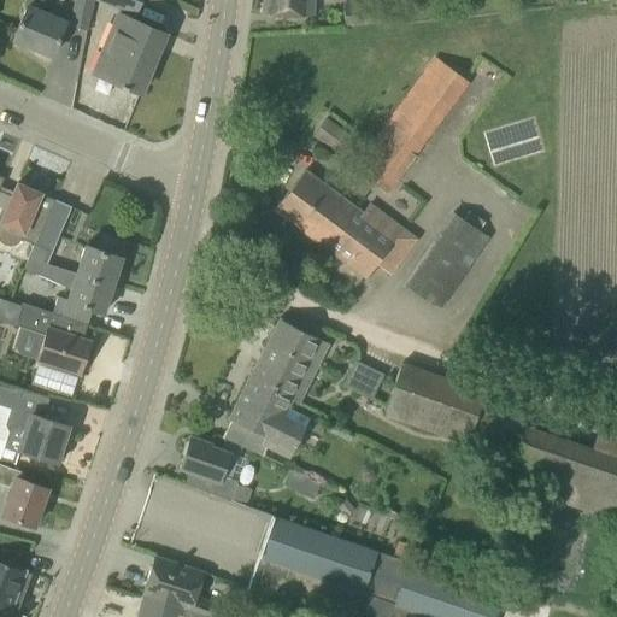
[(52,56),(60,33),(65,22),(39,11),(41,0),(24,0),(23,6),(25,7),(22,17),(12,39),(52,56)]
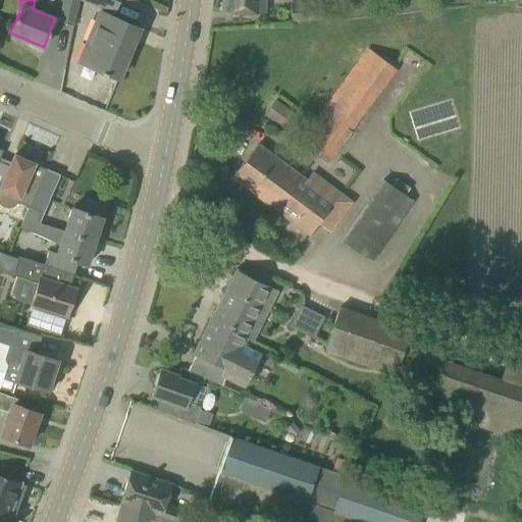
[(72,25),(77,0),(63,0),(58,22),(72,25)]
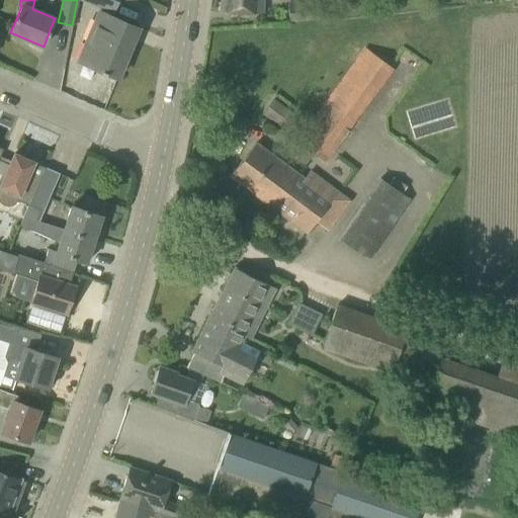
[(83,0),(113,12),(118,0),(83,0)]
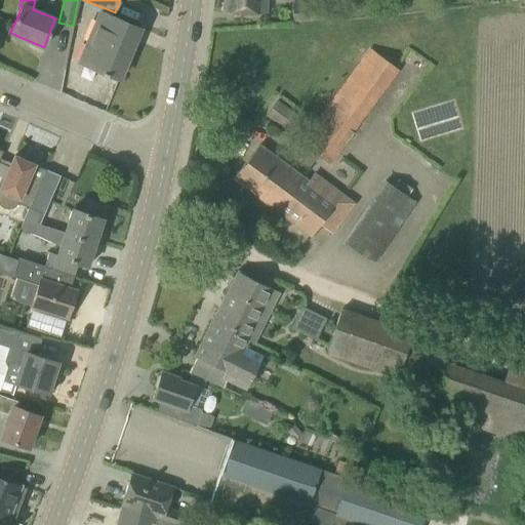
[(223,0),(223,11),(243,13),(268,13),(268,0),(223,0)]
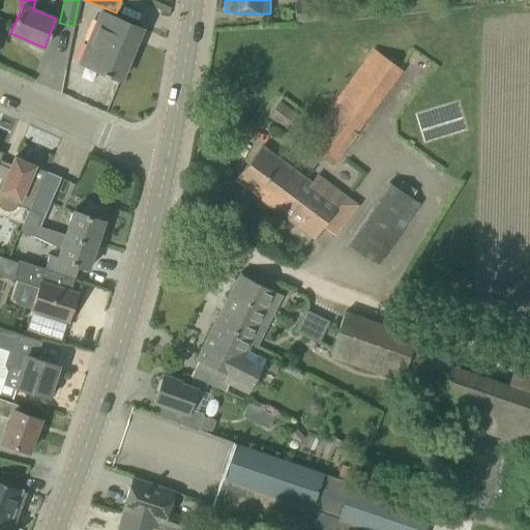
[(142,29),(122,21),(101,12),(80,62),(104,72),(102,75),(108,77),(109,75),(120,80),(133,51),(127,49),(136,29),(141,31),(142,29)]
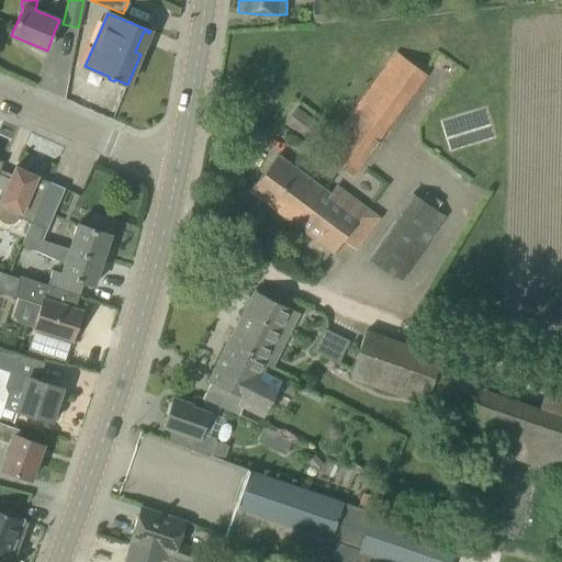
[(396,53),(313,167),(330,180),(341,165),(355,175),(362,165),(361,164),(378,142),(379,143),(427,75),(396,53)]
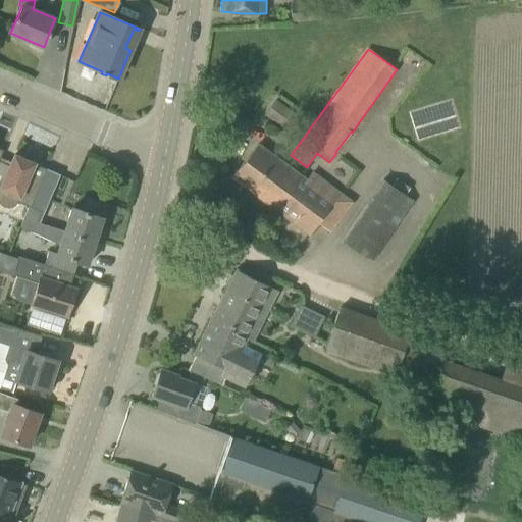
[(282,129),(294,115),(275,100),(264,114),(282,129)]
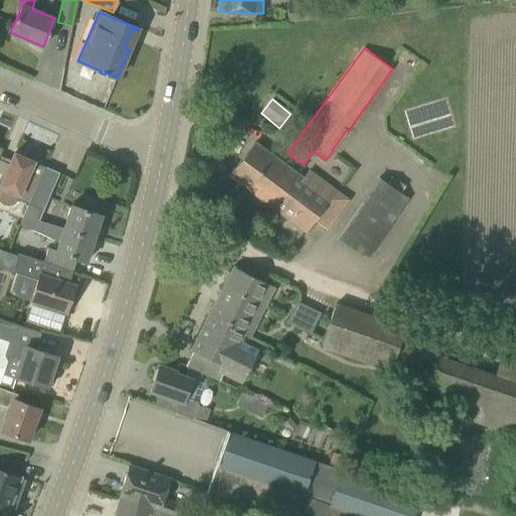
[(308,170),(302,178),(270,155),(255,142),(242,158),(314,218),(319,212),(332,221),(348,199),(308,170)]
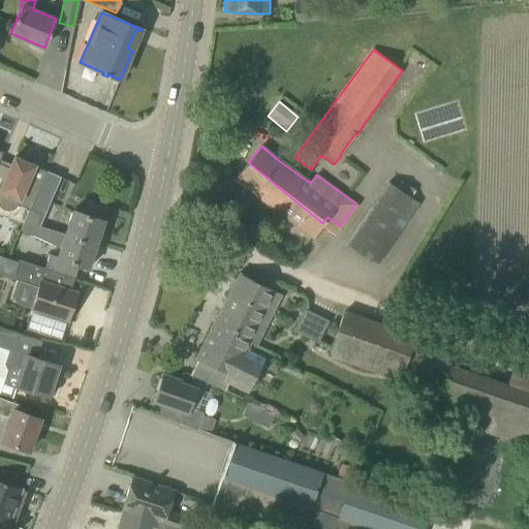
[(9,168),(0,163),(0,207),(4,210),(8,211),(12,210),(16,208),(18,205),(29,209),(28,210),(29,210),(30,210),(39,190),(48,170),(45,170),(34,166),(34,165),(14,157),(9,168)]
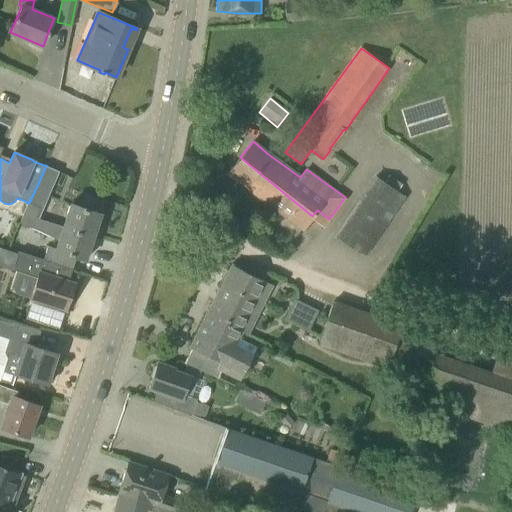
[(312,216),(240,157),(227,173),(303,229),(312,216)]
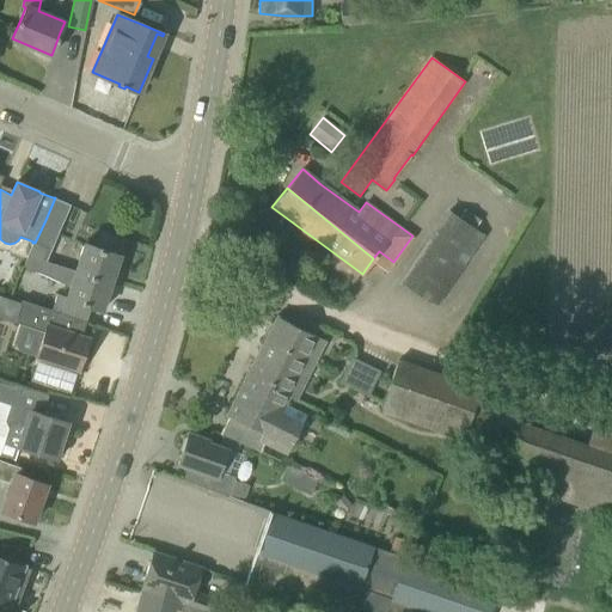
[(450,209),(402,281),(438,304),(484,232),(450,209)]
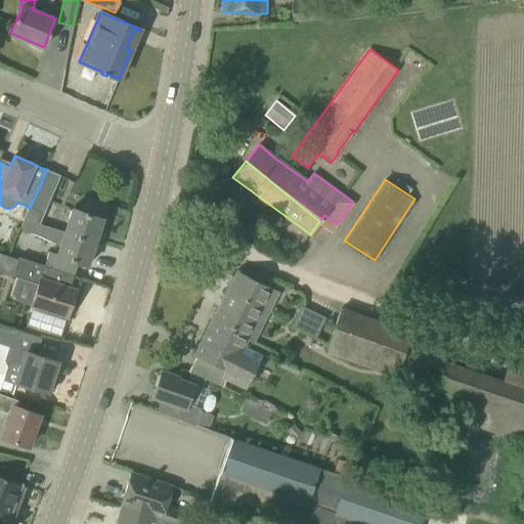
[(30,208),(29,208),(25,218),(36,223),(36,222),(40,213),(30,208)]
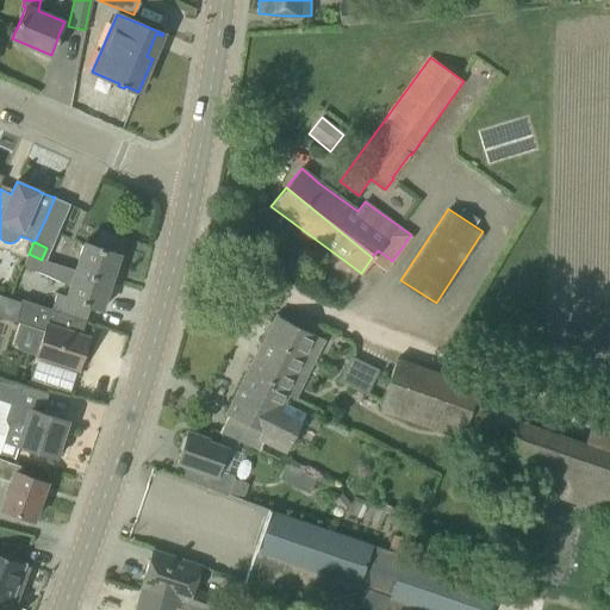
[(75,269),(111,281),(120,254),(83,242),(75,269)]
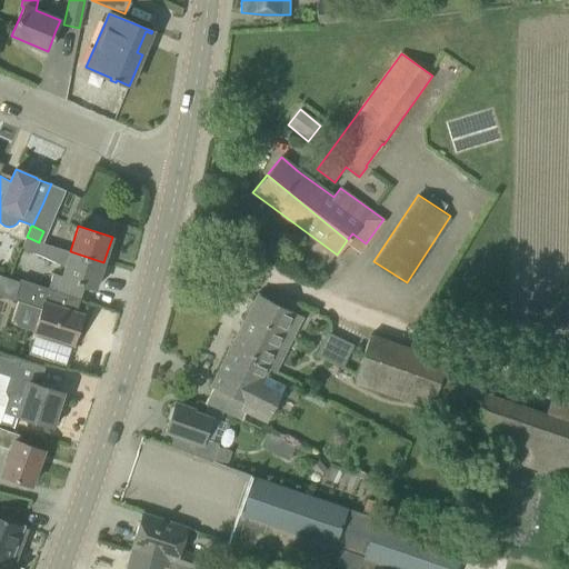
[(27,237),(21,248),(66,266),(62,276),(53,273),(48,289),(80,299),(85,285),(96,288),(103,262),(70,251),(39,241),(39,242),(27,237)]
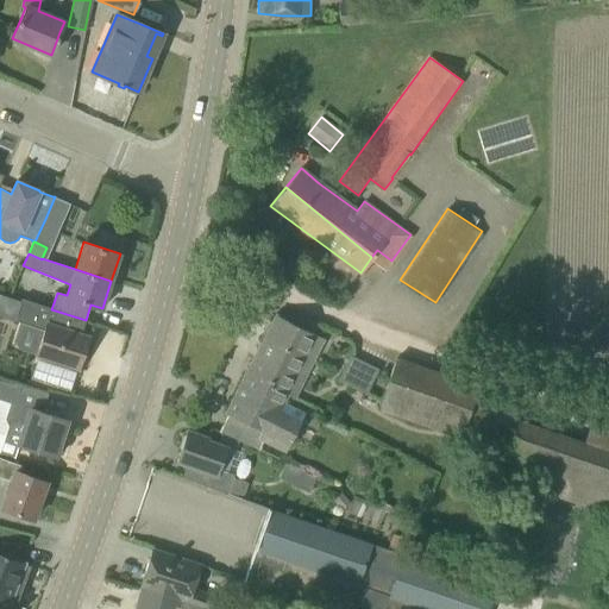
[(51,309),(22,299),(14,320),(44,331),(36,356),(79,369),(80,365),(85,362),(88,352),(86,347),(89,337),(81,334),(86,320),(51,309)]
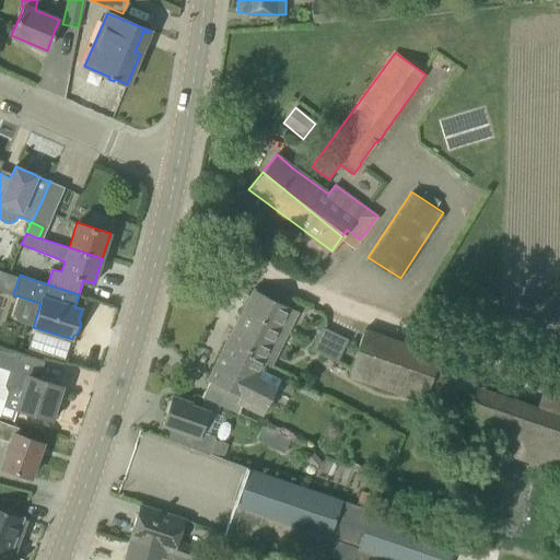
[(226,342),(265,363),(264,363),(269,366),(279,347),(275,345),(290,315),(293,310),(254,289),(226,342)]
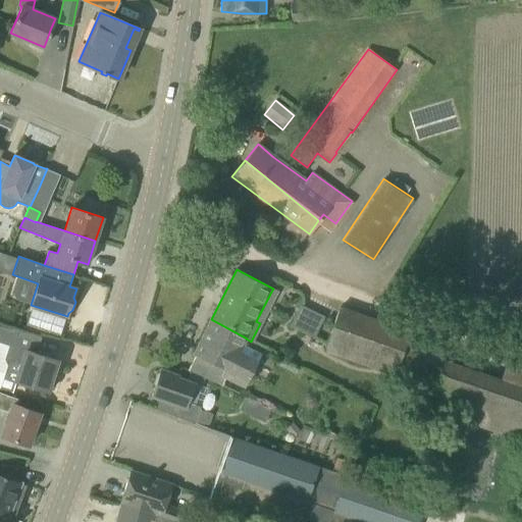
[(315,337),(324,317),(301,306),(292,326),(315,337)]
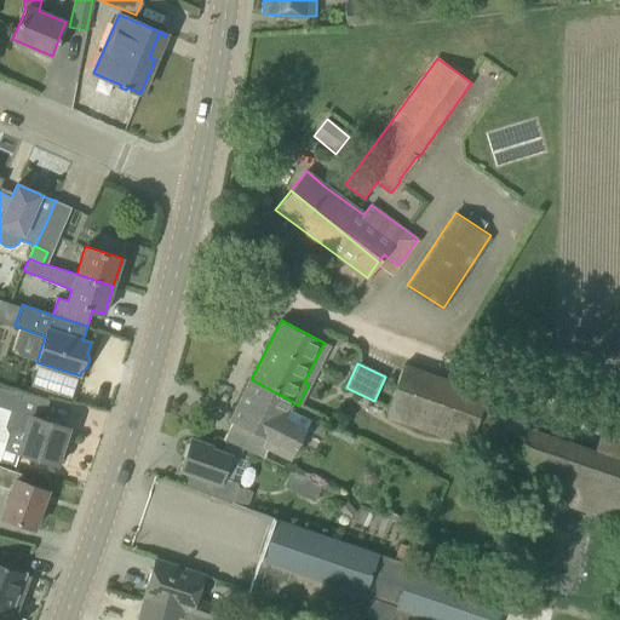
[(386,415),(469,445),(487,392),(405,365),(386,415)]
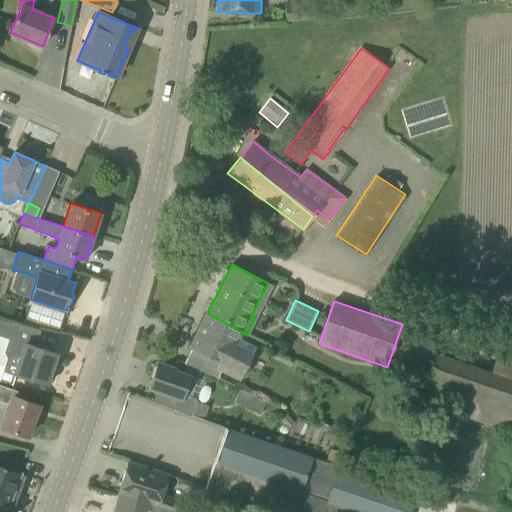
[(235,345),(241,332),(242,332),(207,313),(189,348),(220,364),(217,369),(239,380),(252,354),(235,345)]
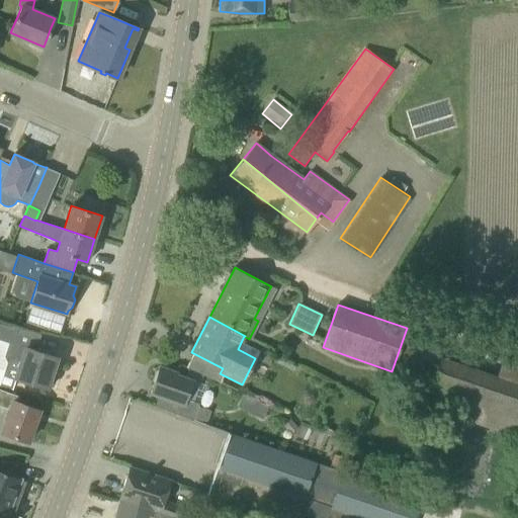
[(14,326),(1,322),(0,324),(0,340),(8,343),(4,356),(7,362),(4,370),(6,374),(16,377),(15,377),(47,387),(47,386),(53,385),(55,377),(52,372),(57,357),(35,350),(40,335),(14,326)]
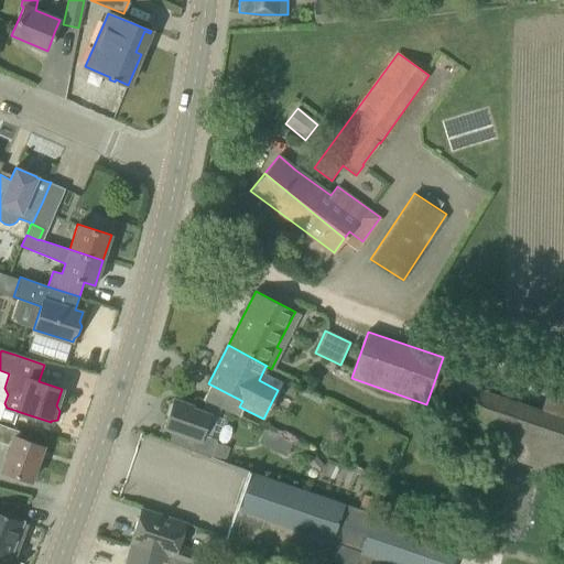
[(323,397),(302,386),(299,393),(318,404),(323,397)]
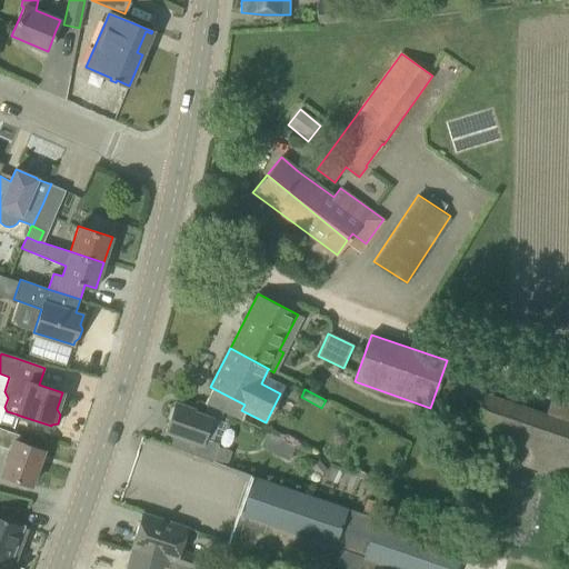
[(568,421),(545,413),(485,393),(467,447),(568,481),(568,479),(568,421)]
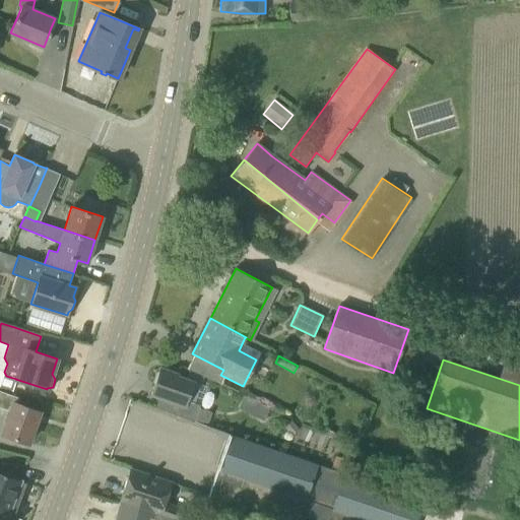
[(154,383),(150,394),(159,397),(155,407),(194,421),(207,426),(211,412),(198,407),(199,405),(191,402),(187,401),(194,383),(178,378),(179,375),(160,368),(159,370),(156,371),(153,380),(154,383)]
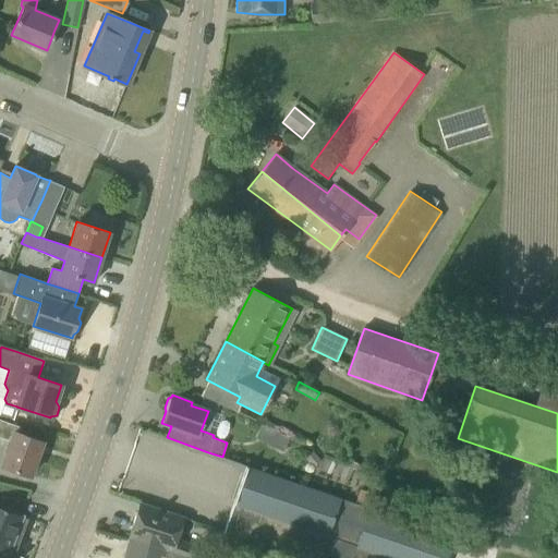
[(1,465),(31,475),(43,441),(20,433),(22,427),(0,419),(0,437),(10,441),(1,465)]
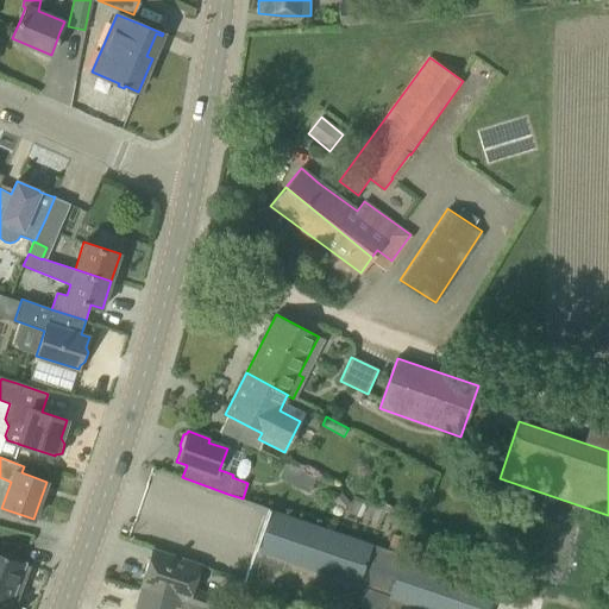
[(303,471),(295,487),(308,493),(316,477),(303,471)]
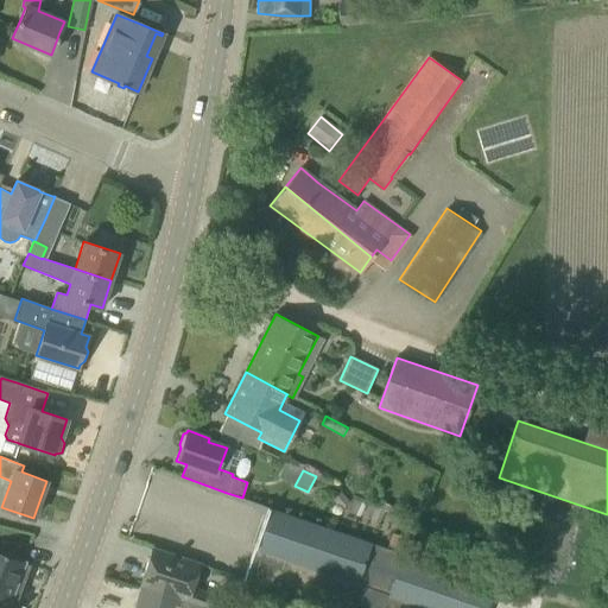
[(340,491),(331,496),(341,508),(349,501),(340,491)]
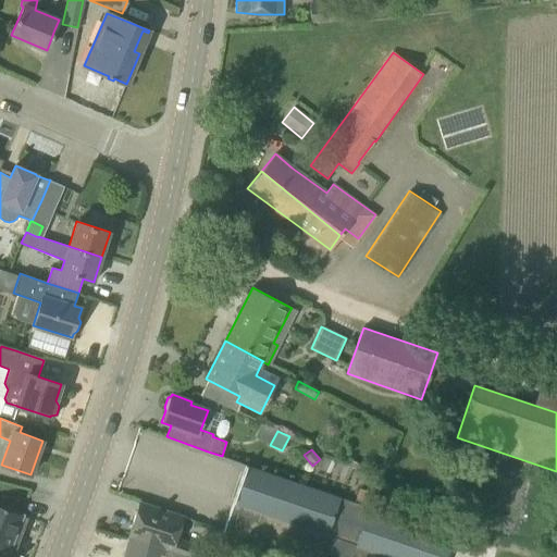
[(445,556),(450,543),(369,514),(370,508),(267,472),(246,466),(223,532),(244,539),(298,556),(445,556)]
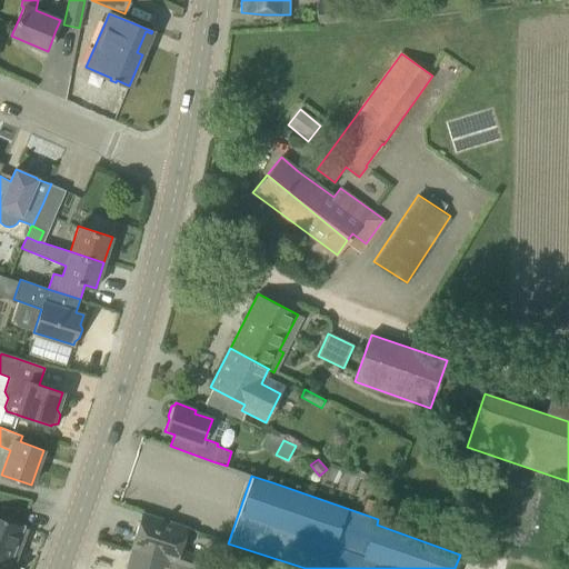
[(361,508),(365,493),(355,490),(352,498),(350,497),(348,503),(361,508)]
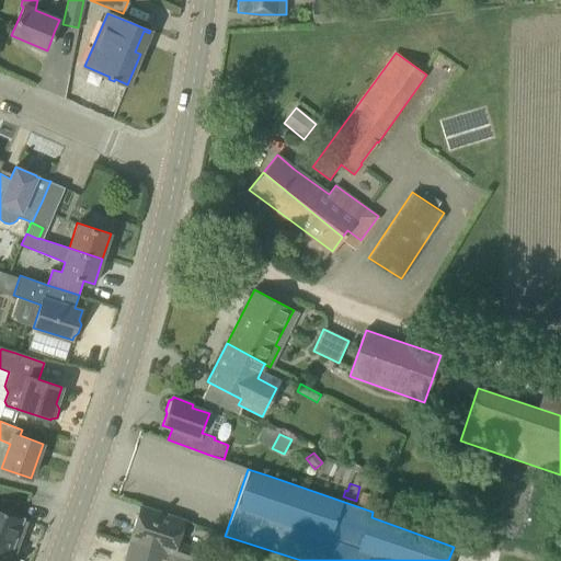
[(362,492),(358,503),(369,507),(373,495),(362,492)]
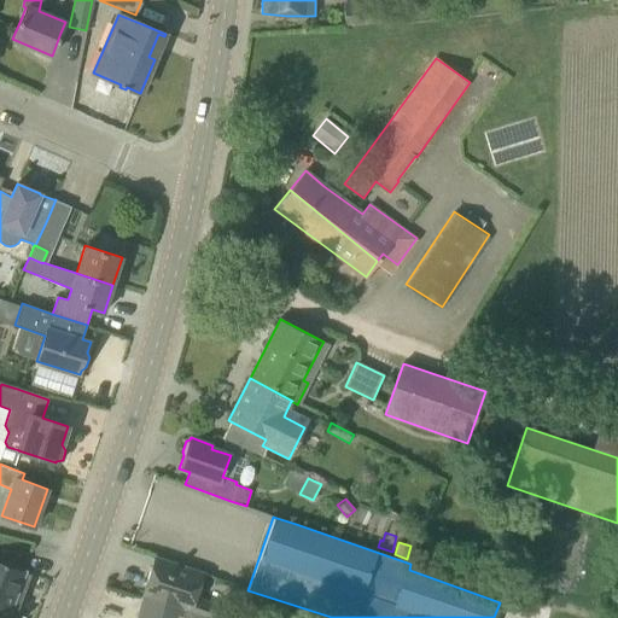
[(209,617),(216,617),(217,617),(219,617),(222,604),(196,596),(203,571),(155,557),(143,595),(145,595),(144,599),(196,613),(209,617)]
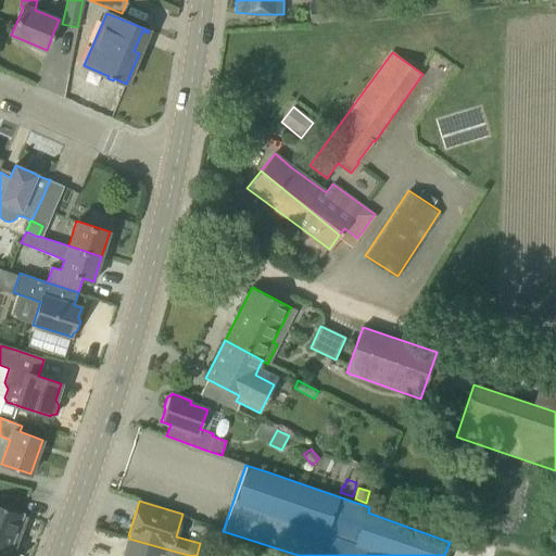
[(0,555),(1,555),(5,555),(22,514),(2,506),(0,505),(0,555)]
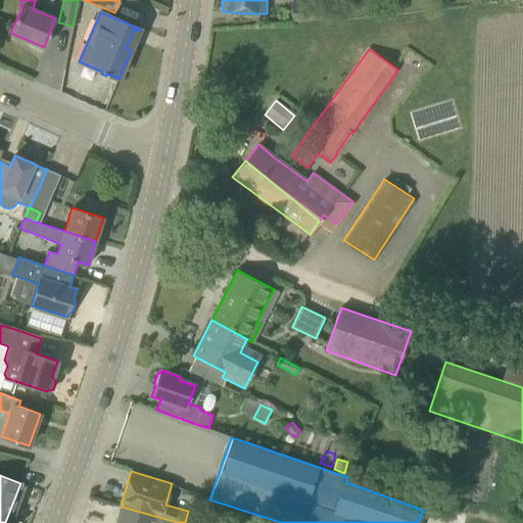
[(163,522),(165,519),(122,507),(116,522),(163,522)]
